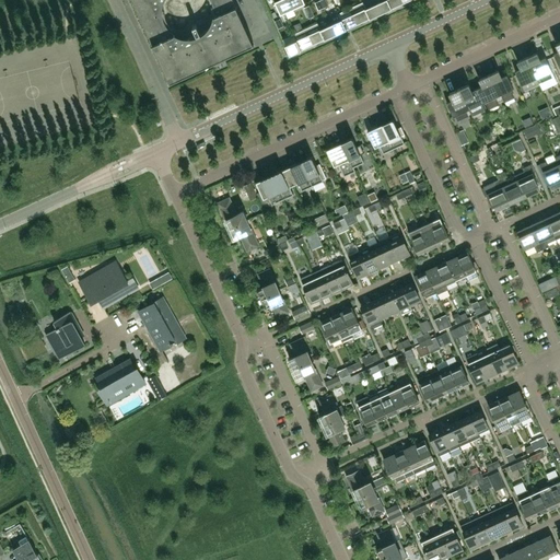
[(254,43),(233,0),(132,0),(170,81),(254,43)]
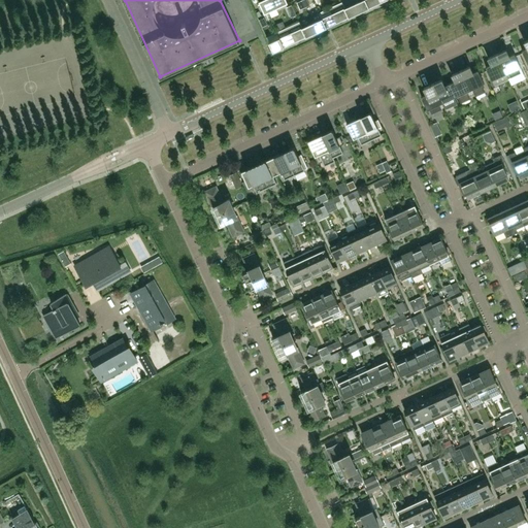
[(288,3),(286,0),(261,0),(259,1),(264,13),(288,3)]
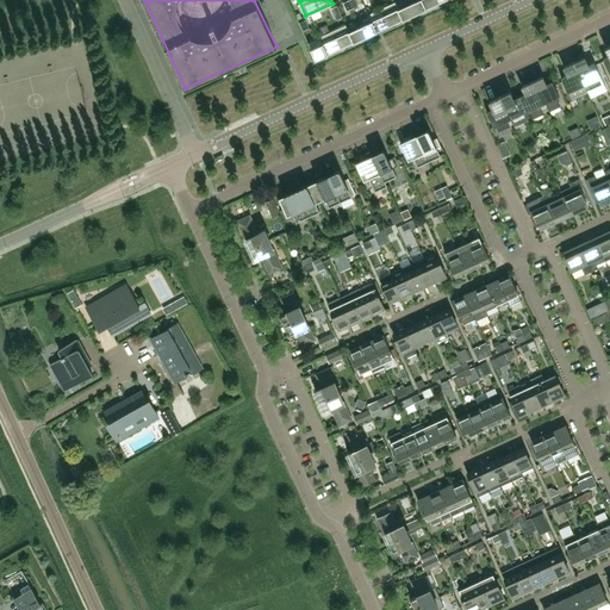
[(440,2),(437,0),(416,0),(410,4),(415,14),(440,2)]
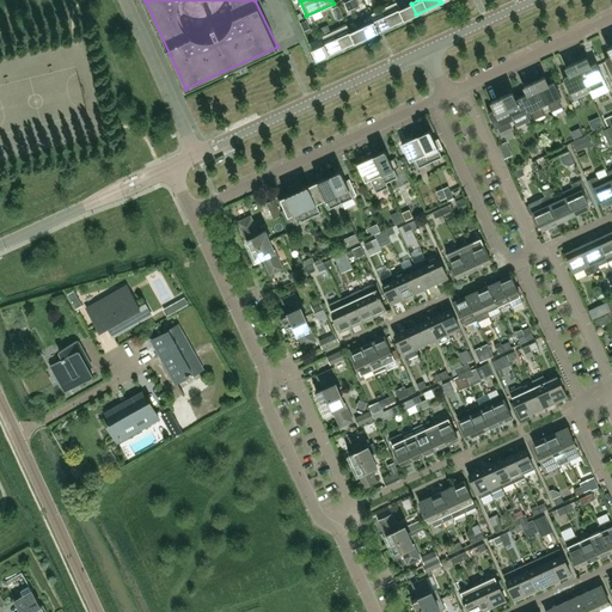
[(391,25),(416,14),(411,4),(399,8),(397,1),(383,8),(391,25)]
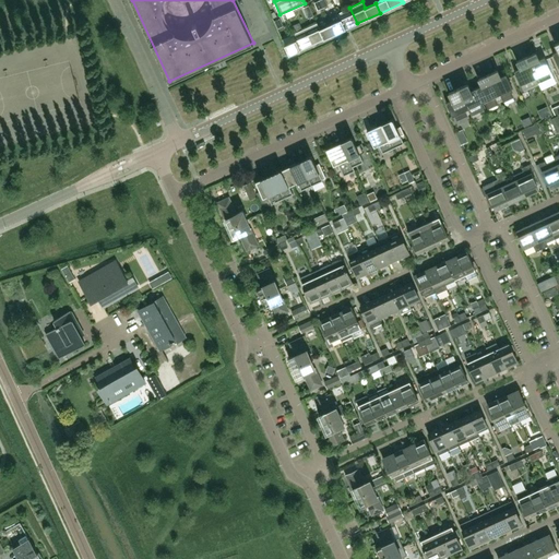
[(313,15),(309,6),(304,8),(308,19),(313,15)]
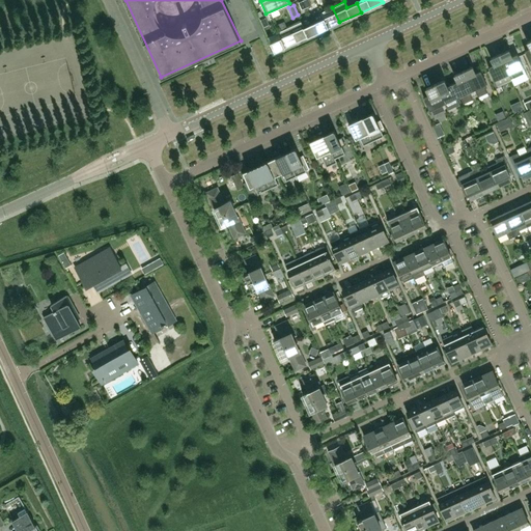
[(339,22),(332,7),(320,12),(324,19),(313,23),(317,32),(339,22)]
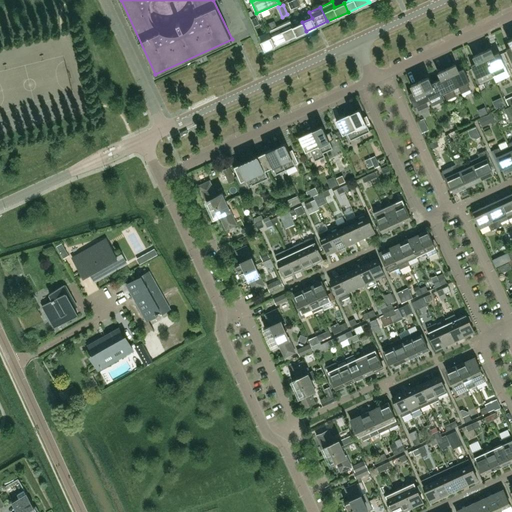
[(259,24),(256,17),(251,19),(254,26),(259,24)]
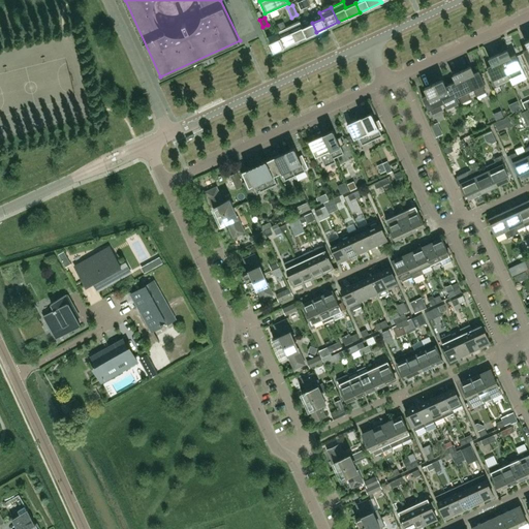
[(296,41),(316,32),(312,23),(303,27),(301,22),(288,27),(296,41)]
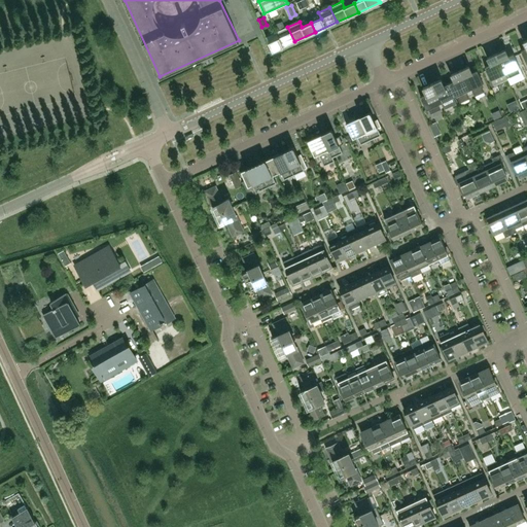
[(294,41),(287,27),(276,32),(278,38),(268,42),(273,51),(294,41)]
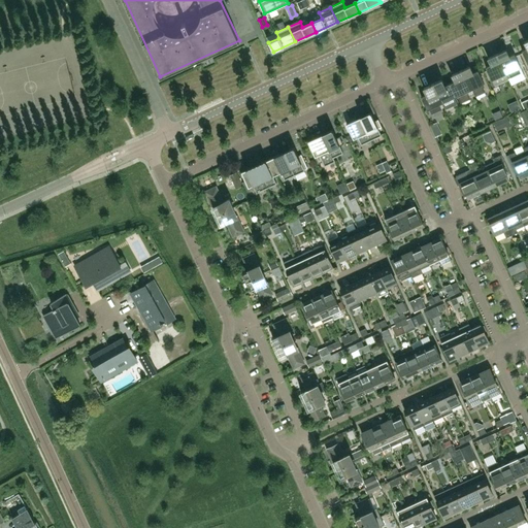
[(520,67),(514,54),(508,56),(506,50),(497,54),(505,73),(508,72),(510,77),(512,77),(510,76),(519,72),(518,68),(520,67)]
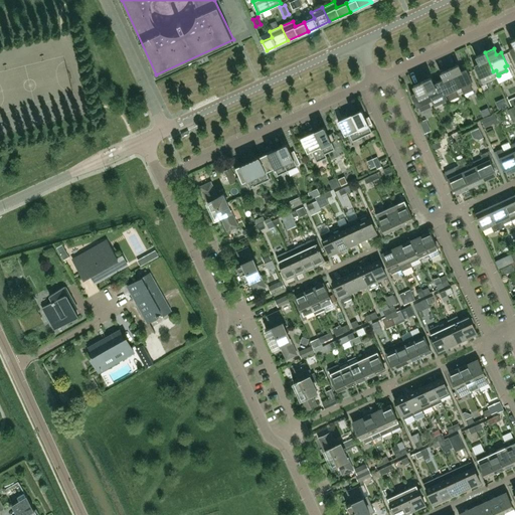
[(493,71),(485,52),(476,56),(479,62),(474,65),(480,78),(480,77),(482,83),(496,76),(493,71)]
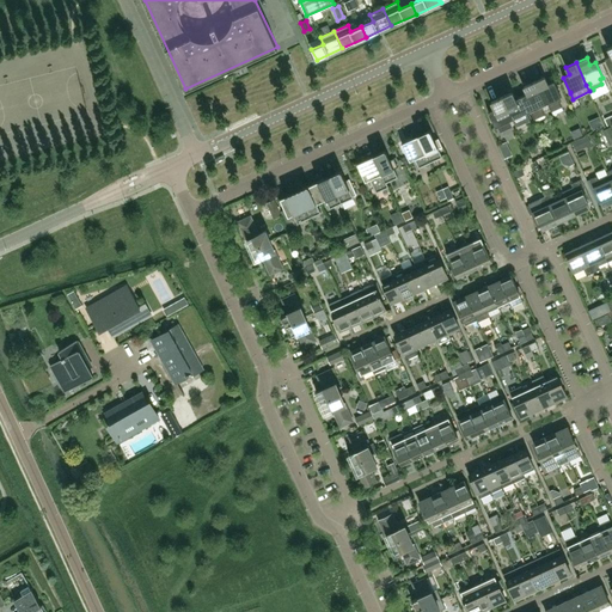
[(561,97),(554,81),(548,84),(544,77),(534,81),(544,104),(546,103),(551,111),(551,110),(561,105),(557,98),(561,97)]
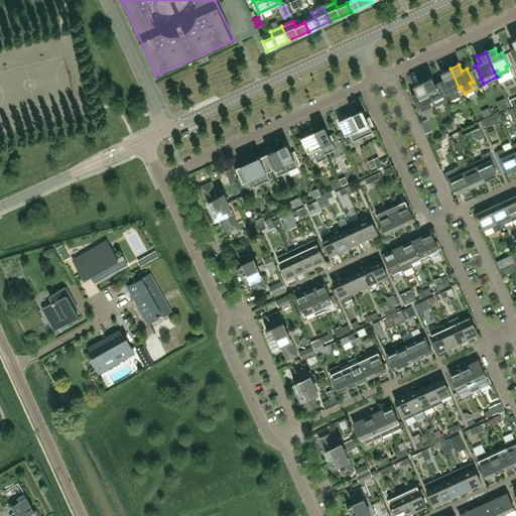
[(443,79),(439,82),(445,94),(447,93),(450,100),(459,96),(460,97),(457,89),(459,88),(450,69),(441,73),(443,79)]
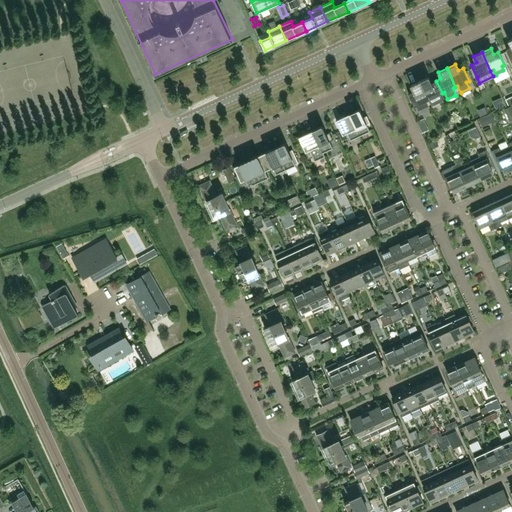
[(428,100),(442,93),(436,81),(431,83),(428,77),(419,81),(428,100)]
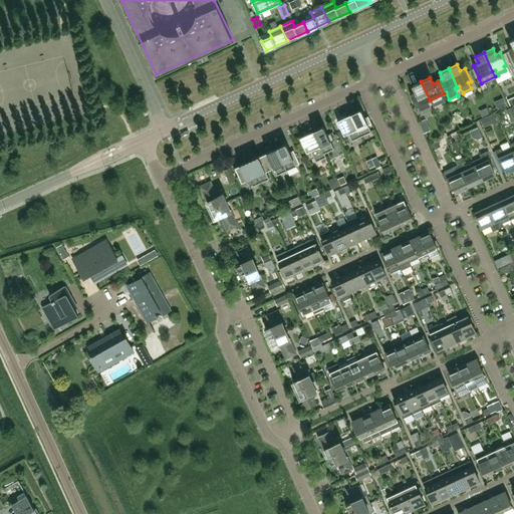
[(430,100),(421,81),(412,85),(415,91),(410,93),(416,106),(417,106),(419,105),(421,109),(429,105),(429,106),(430,106),(428,101),(430,100)]
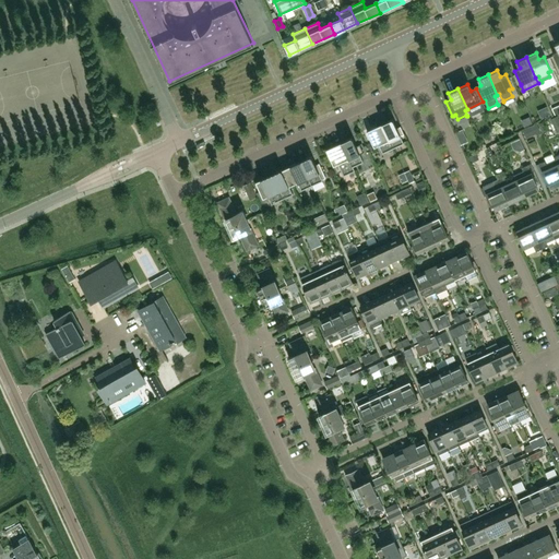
[(528,117),(521,120),(524,127),(532,122),(528,117)]
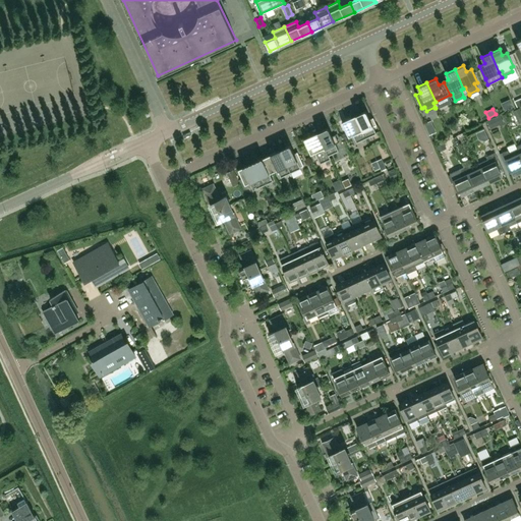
[(377,124),(372,117),(369,119),(365,110),(356,115),(357,117),(366,137),(377,133),(373,126),(377,124)]
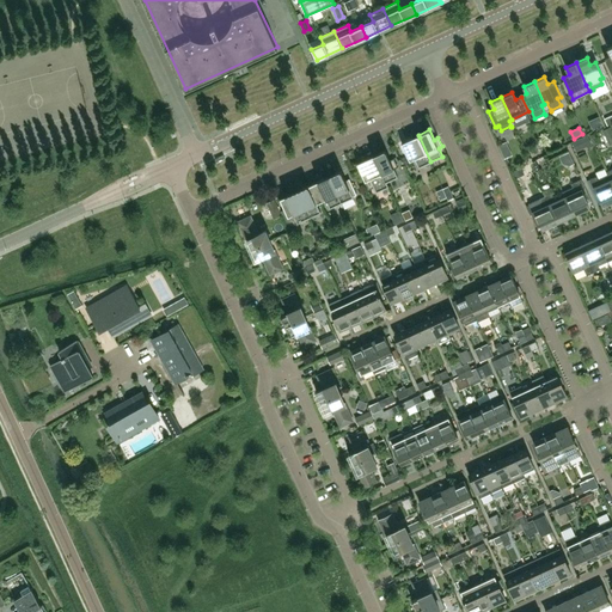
[(430,161),(420,138),(418,135),(402,142),(405,151),(409,160),(415,158),(418,167),(430,161)]
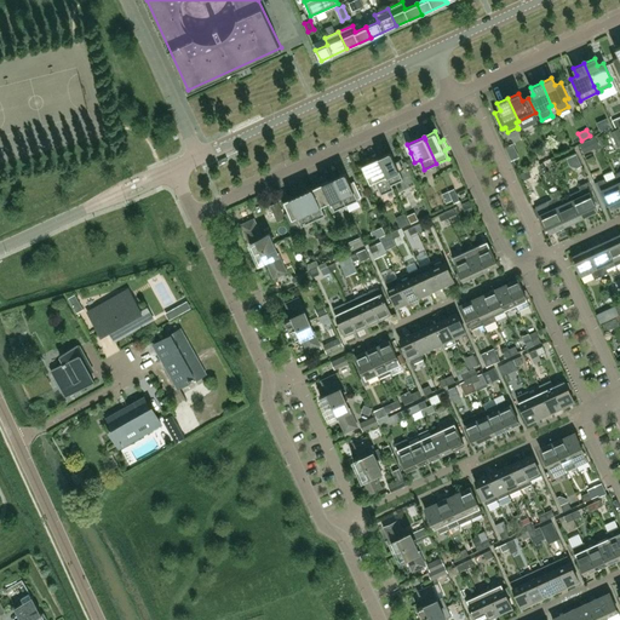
[(586,142),(580,145),(583,153),(590,150),(586,142)]
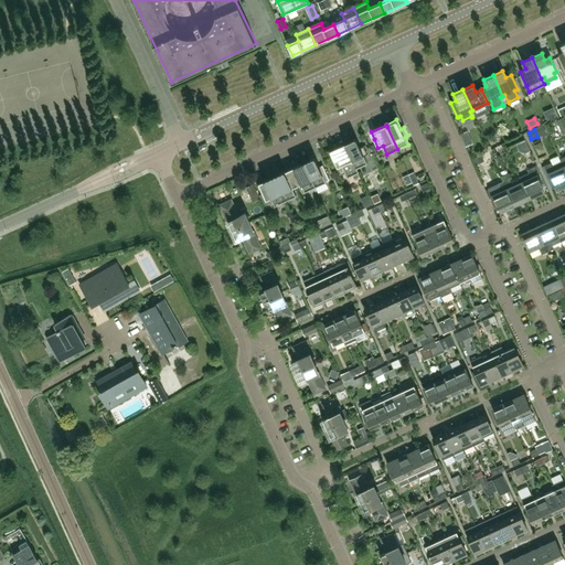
[(363,156),(368,155),(363,146),(360,148),(355,139),(344,144),(345,146),(358,172),(359,172),(356,168),(366,163),(363,156)]
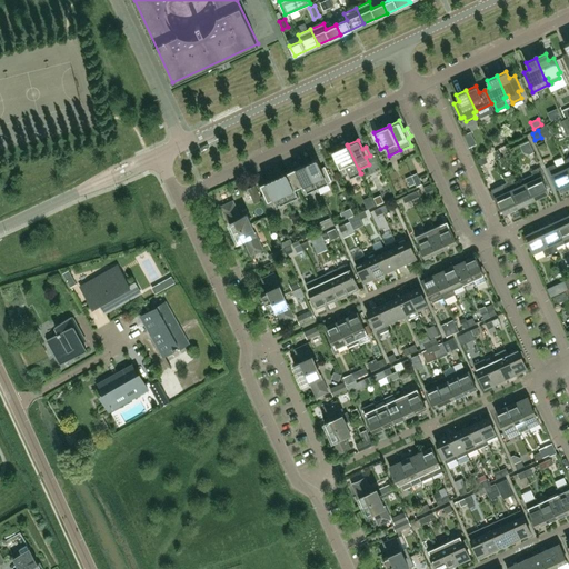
[(360,173),(348,147),(347,145),(331,151),(336,160),(342,177),(348,175),(350,178),(360,173)]
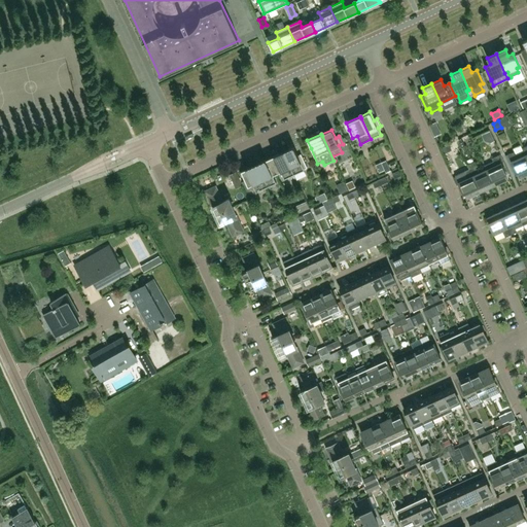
[(448,144),(441,147),(444,153),(451,150),(448,144)]
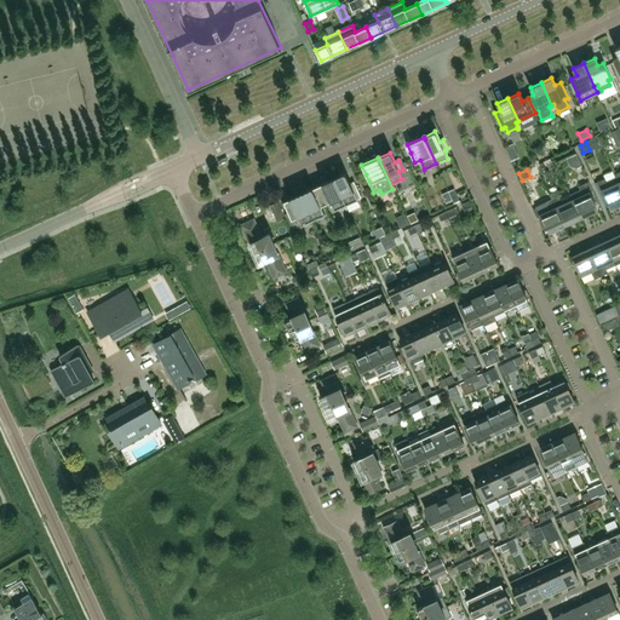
[(361,197),(354,181),(350,183),(345,173),(333,178),(334,181),(346,205),(357,200),(357,199),(361,197)]
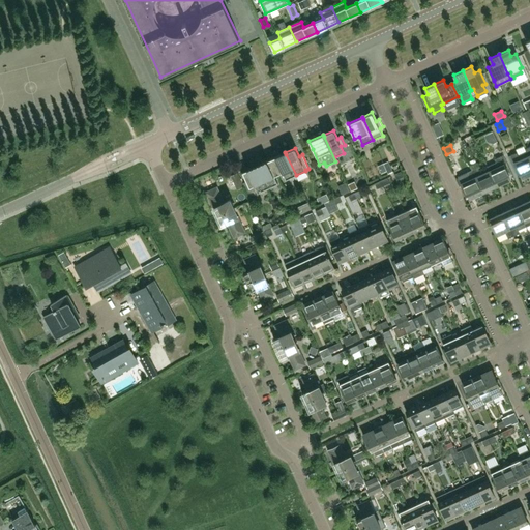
[(529,174),(529,159),(525,148),(525,149),(526,151),(518,155),(517,152),(510,155),(519,174),(521,173),(523,177),(529,174)]
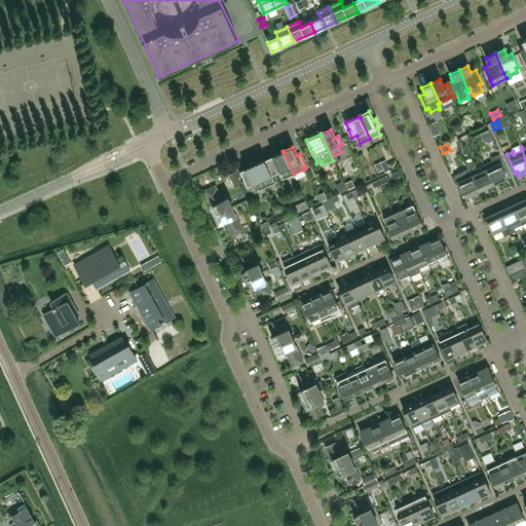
[(294,174),(284,153),(283,151),(269,157),(272,164),(276,173),(279,172),(284,179),(294,174)]
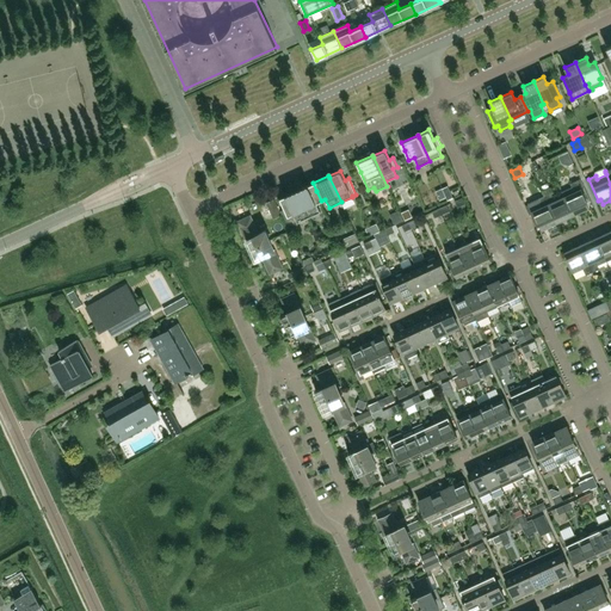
[(486,187),(497,183),(494,178),(483,184),(486,187)]
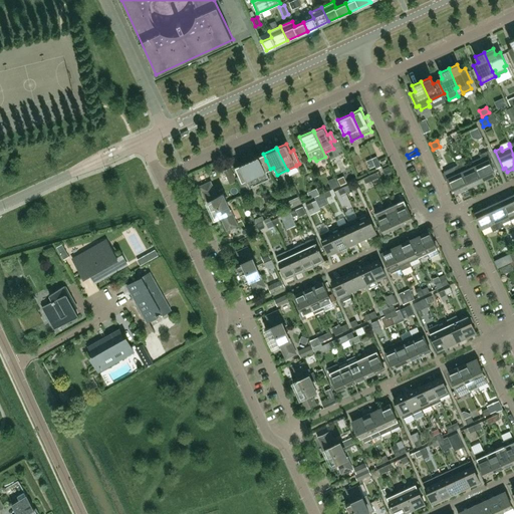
[(494,170),(485,152),(480,155),(481,158),(472,161),(474,166),(481,181),(494,175),(492,171),(494,170)]
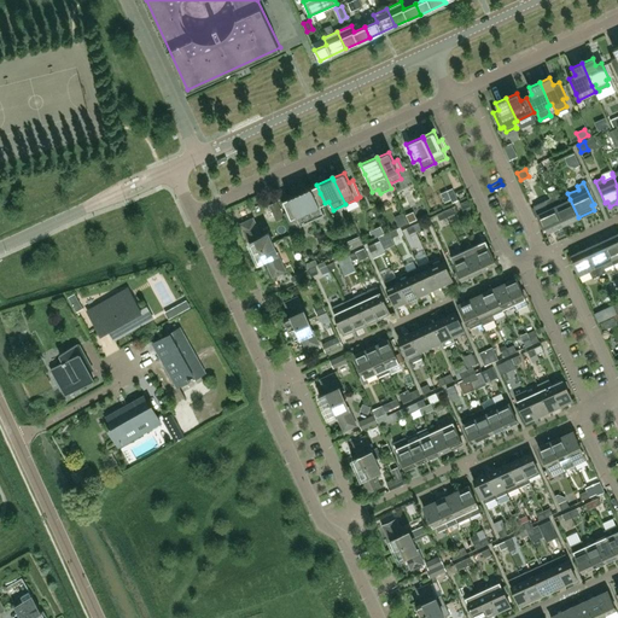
[(325,203),(320,193),(316,185),(299,193),(301,196),(312,220),(324,214),(320,205),(325,203)]
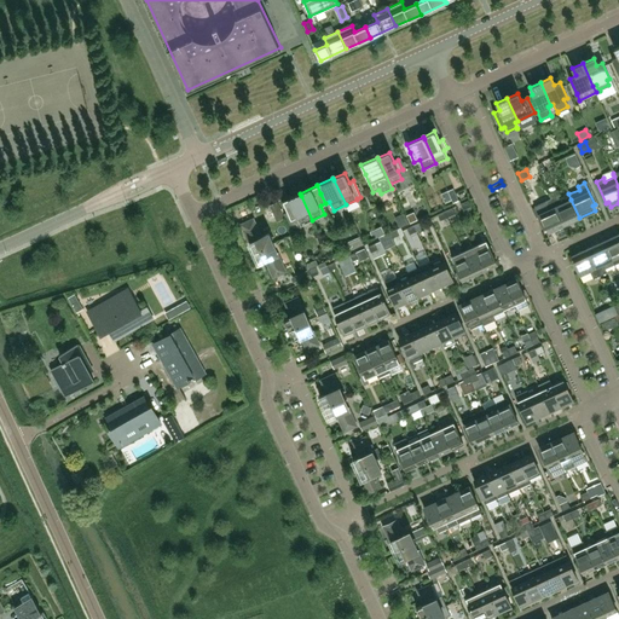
[(312,220),(301,196),(300,194),(294,196),(283,201),(295,227),(300,225),(301,225),(312,220)]
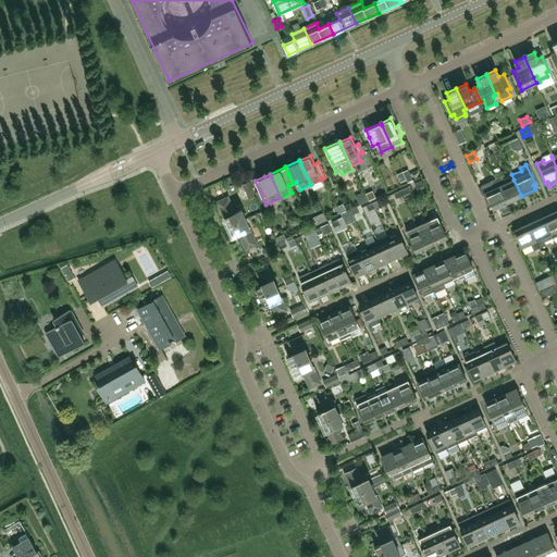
[(521,196),(514,180),(505,183),(502,175),(496,178),(507,202),(521,196)]
